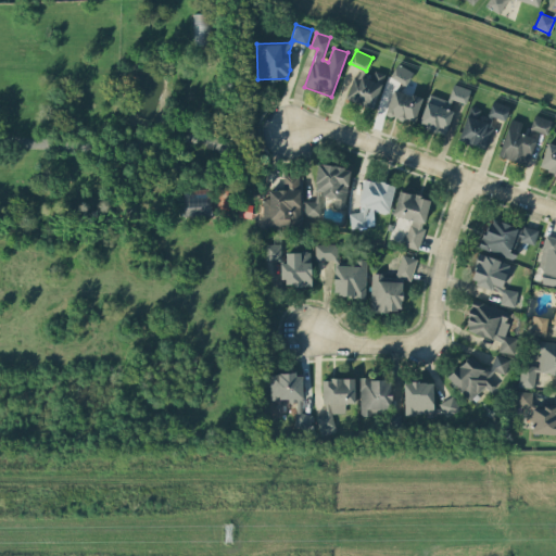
[(390,76),(406,85),(414,72),(397,63),(390,76)]
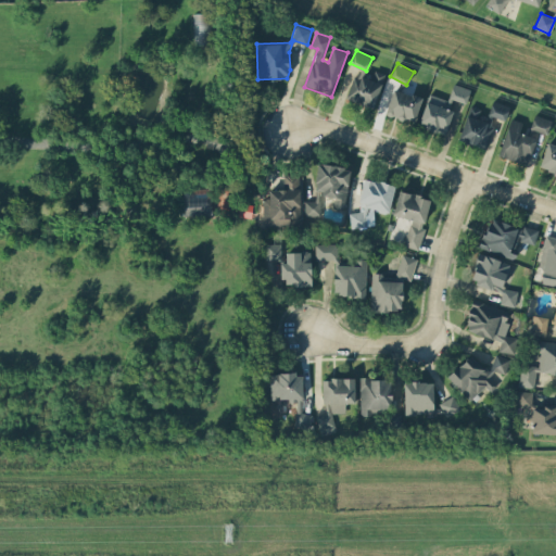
[(386,74),(375,70),(371,79),(354,73),(345,98),(373,108),(386,74)]
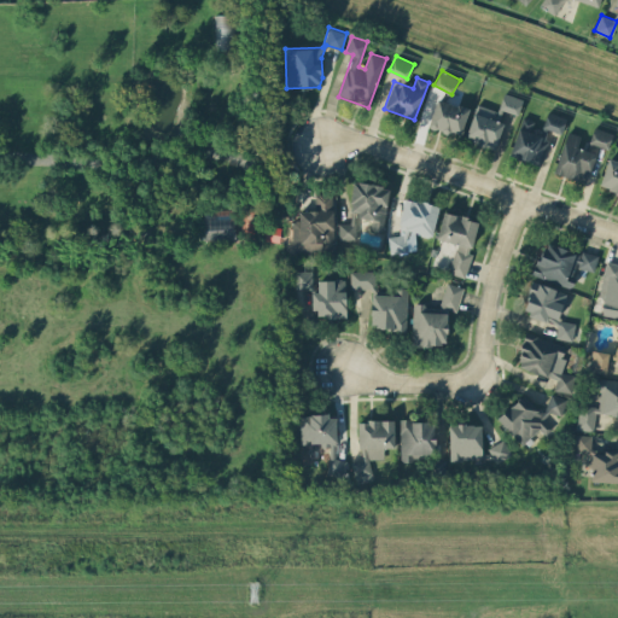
[(523,98),(503,93),(499,109),(518,114),(523,98)]
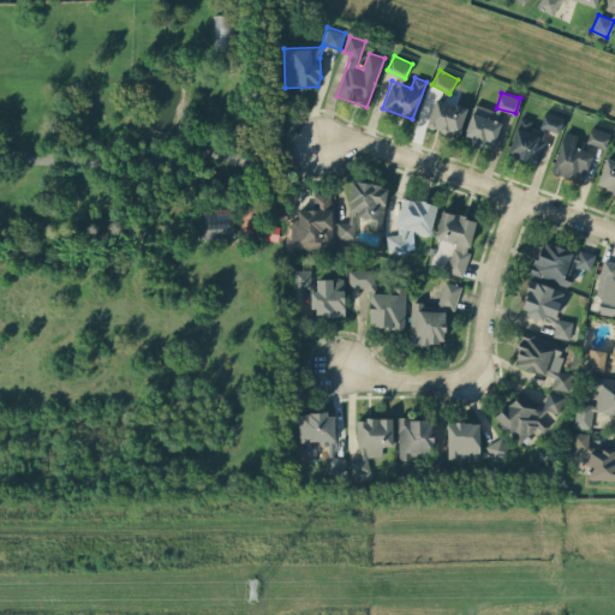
[(445,132),(447,129),(459,132),(467,108),(435,97),(425,126),(445,132)]
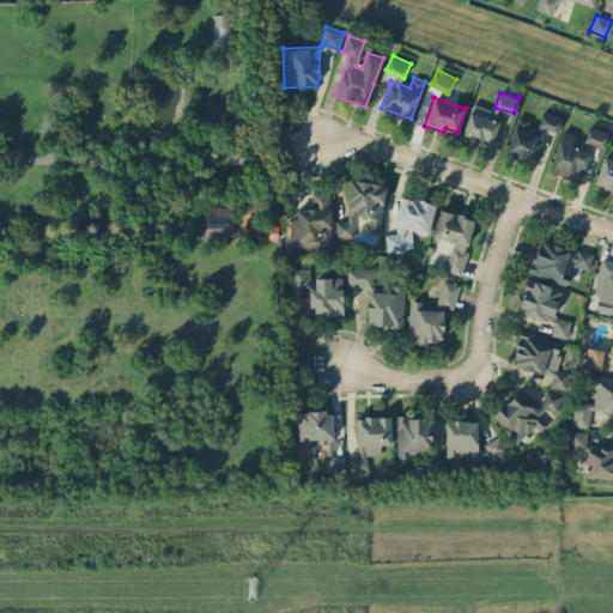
[(495,121),(497,109),(471,104),(463,140),(493,146),(498,121),(495,121)]
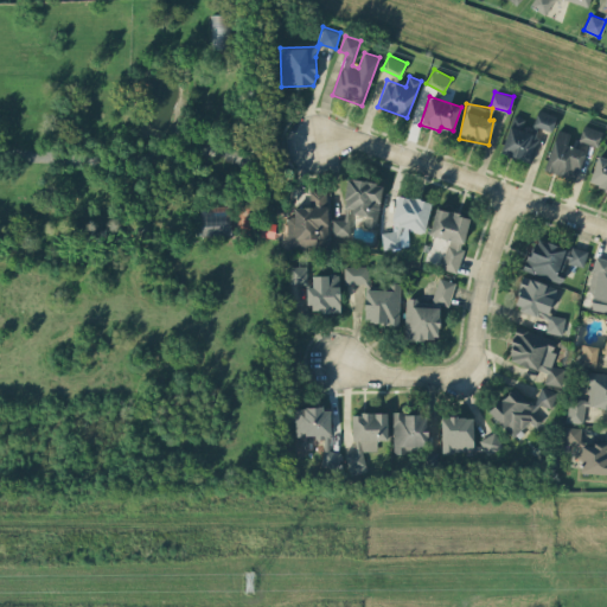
[(530,163),(542,127),(551,131),(556,115),(537,109),(534,121),(512,115),(500,153),(530,163)]
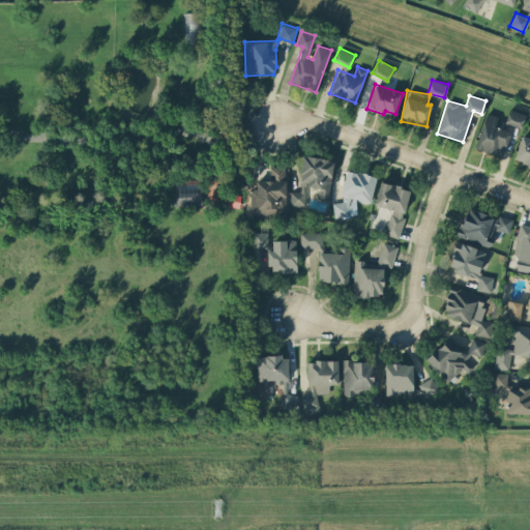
[(522,127),(526,114),(509,109),(505,122),(522,127)]
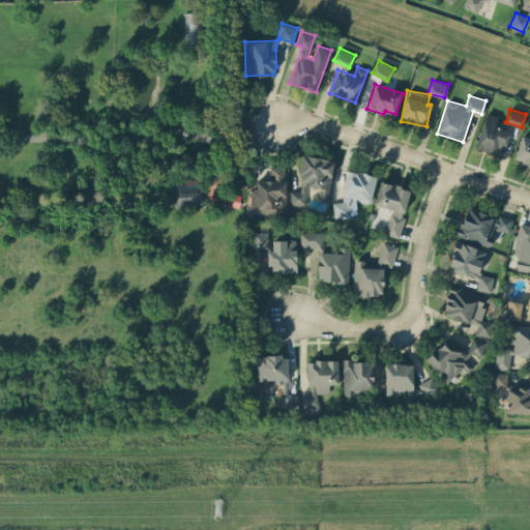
[(498,116),(487,112),(474,148),(502,157),(510,130),(495,126),(498,116)]
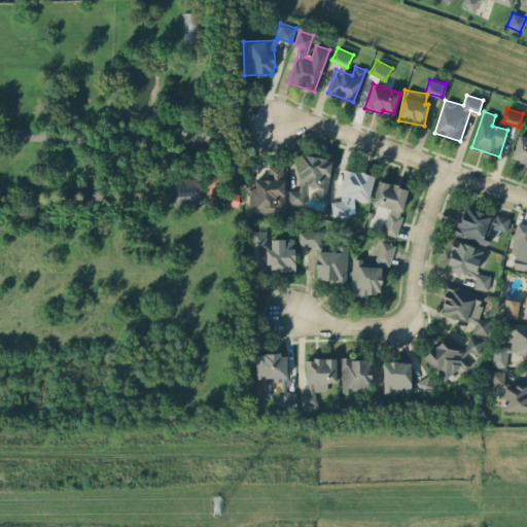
[(526,164),(526,137),(519,135),(512,160),(526,164)]
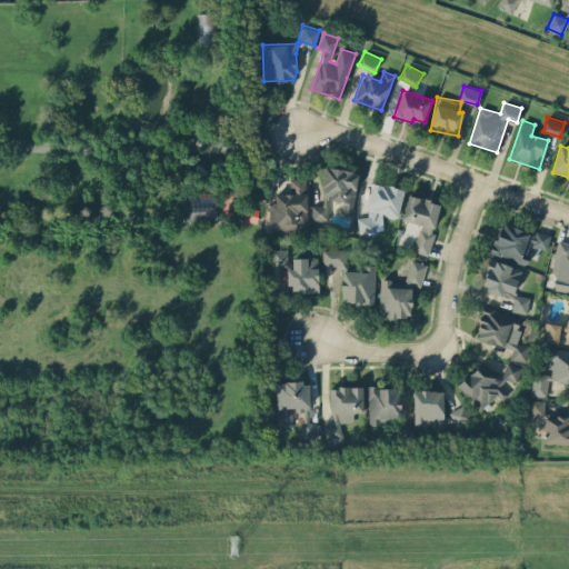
[(357,170),(325,168),(322,206),(312,205),(311,220),(327,221),(328,199),(342,200),(341,211),(355,212),(357,170)]
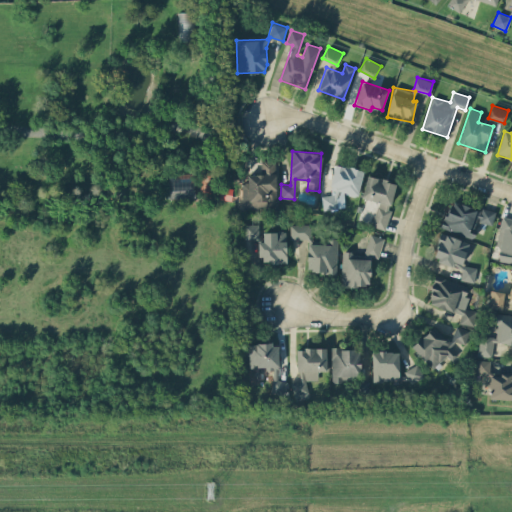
[(244,207),(268,207),(268,204),(277,204),(276,160),(261,160),(261,174),(244,174),(244,207)]
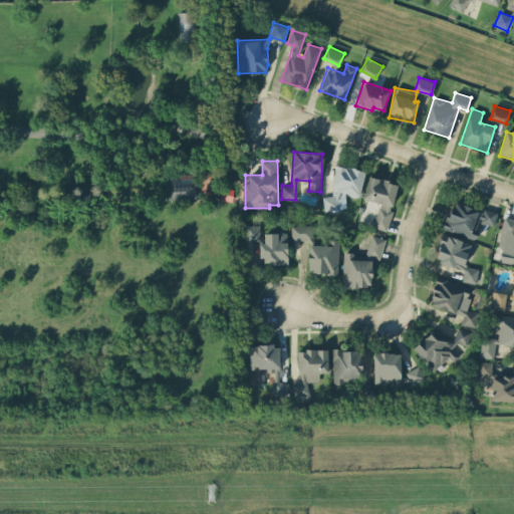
[(365,172),(337,164),(330,189),(358,197),(365,172)]
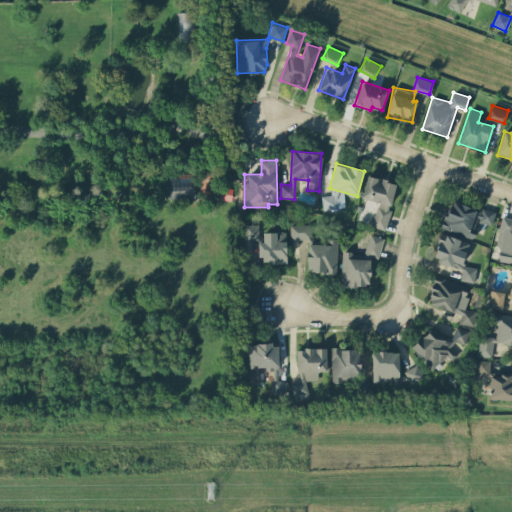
[(396,181),(367,176),(362,198),(377,201),(372,227),(386,229),(396,181)]
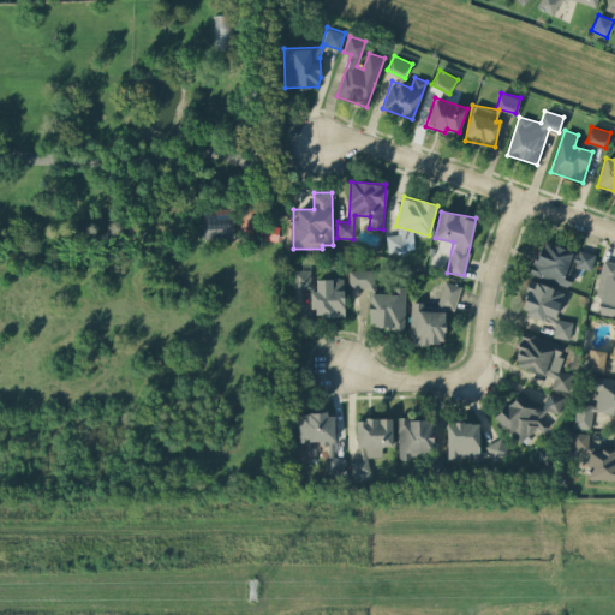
[(203,238),(234,238),(234,216),(203,215),(203,238)]
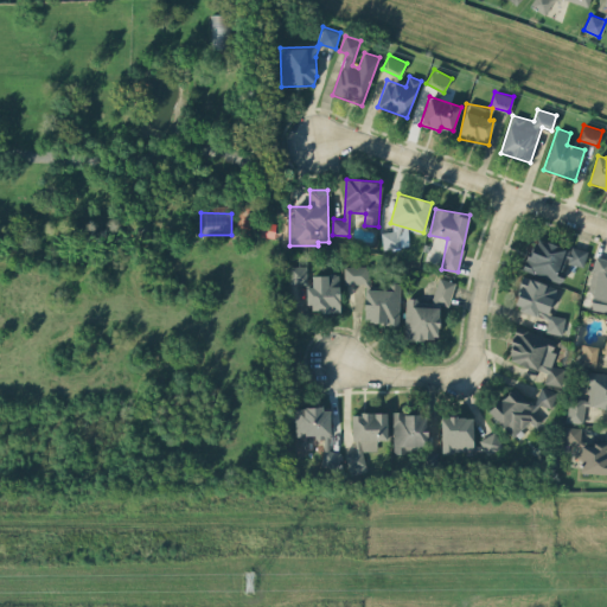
[(582,267),(587,253),(535,236),(524,270),(562,281),(568,262),(582,267)]
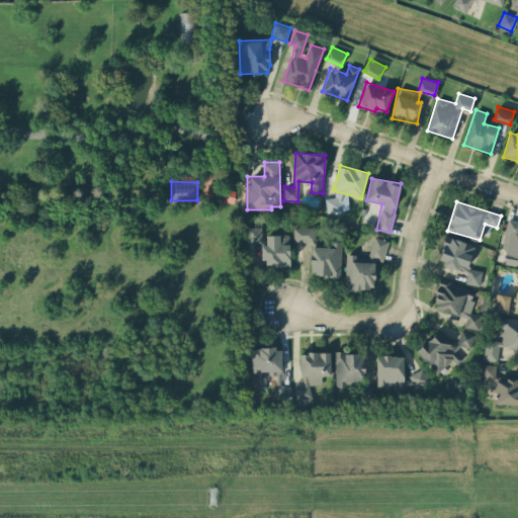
[(517,264),(517,220),(508,219),(502,262),(517,264)]
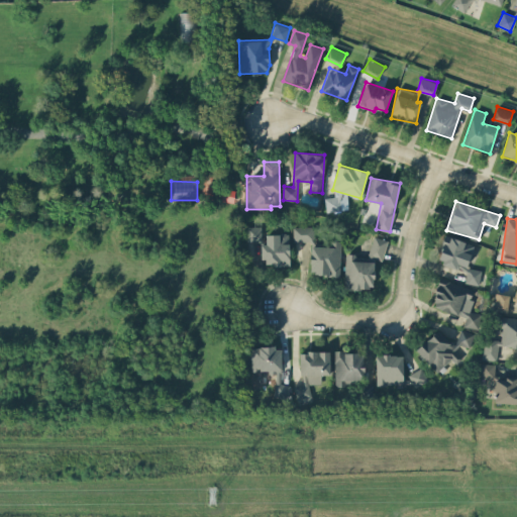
[(262,226),(246,226),(246,241),(262,240),(262,226)]
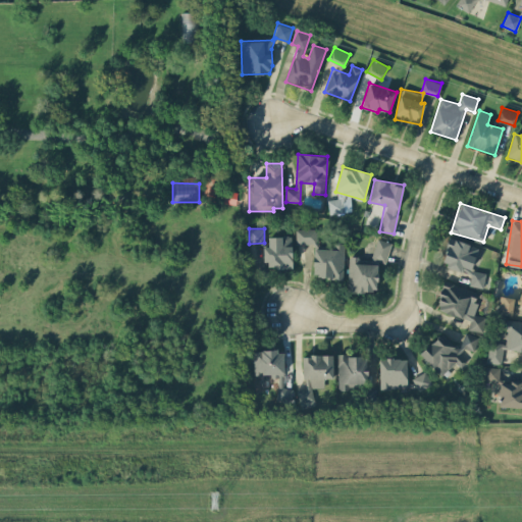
[(297,244),(317,243),(317,228),(297,228),(297,244)]
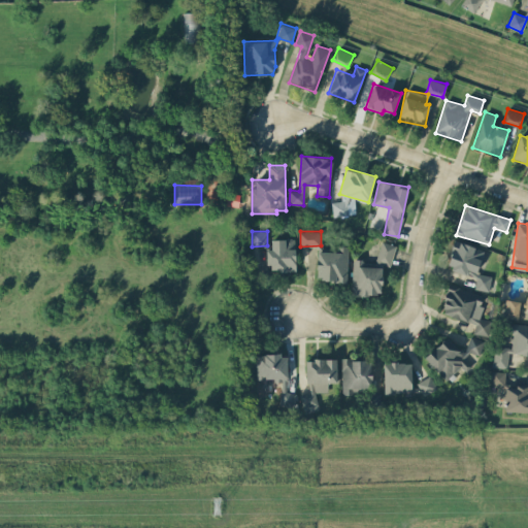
[(267,249),(268,270),(296,269),(295,238),(271,238),(272,249),(267,249)]
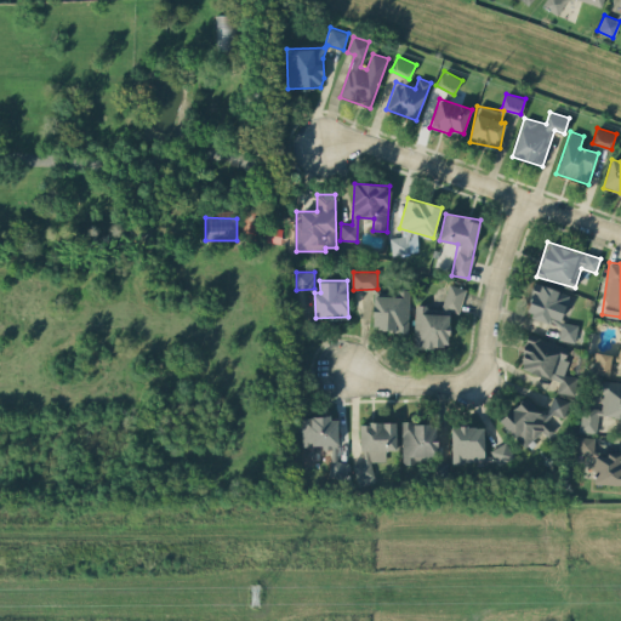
[(569,290),(534,285),(528,318),(560,324),(558,340),(575,342),(577,324),(563,322),(569,290)]
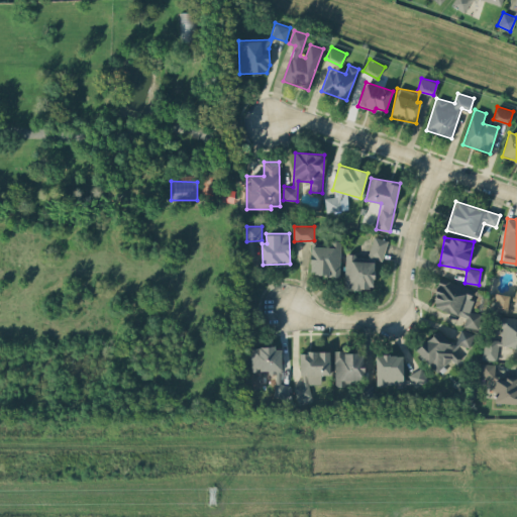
[(340,240),(331,240),(330,246),(311,245),(310,275),(339,276),(340,240)]
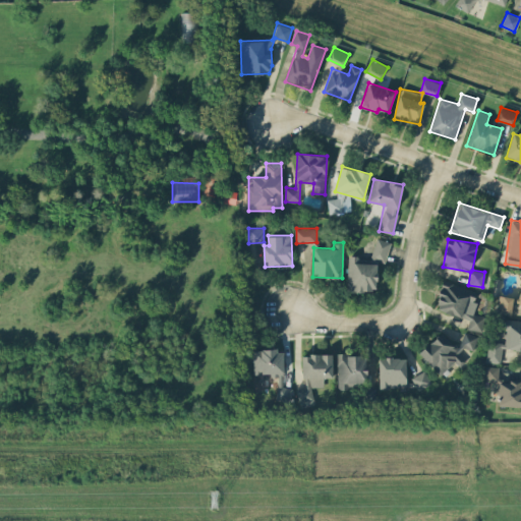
[(484,316),(472,313),(478,290),(443,281),(435,309),(469,319),(467,328),(480,332),(484,316)]
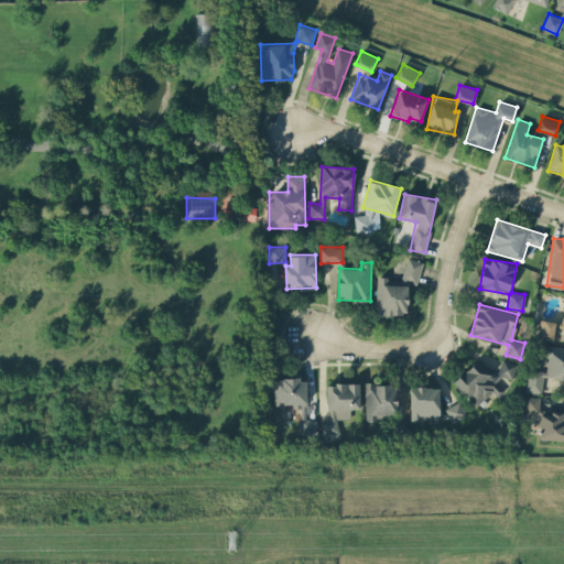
[(563,305),(562,322),(540,320),(538,338),(554,340),(555,328),(563,328),(563,305)]
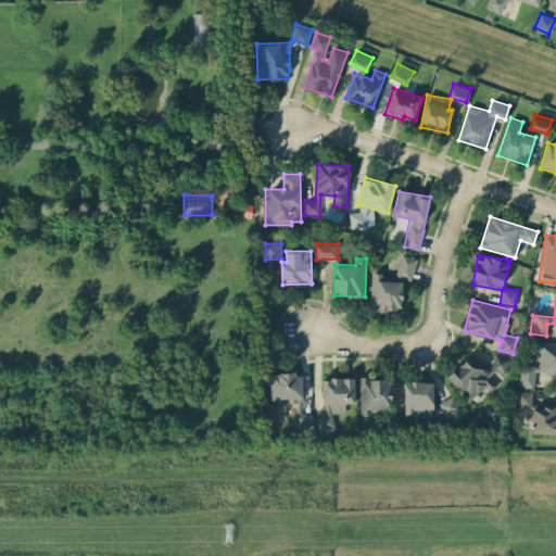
[(555,341),(541,340),(536,366),(521,363),(518,386),(534,388),(536,371),(555,374),(555,341)]
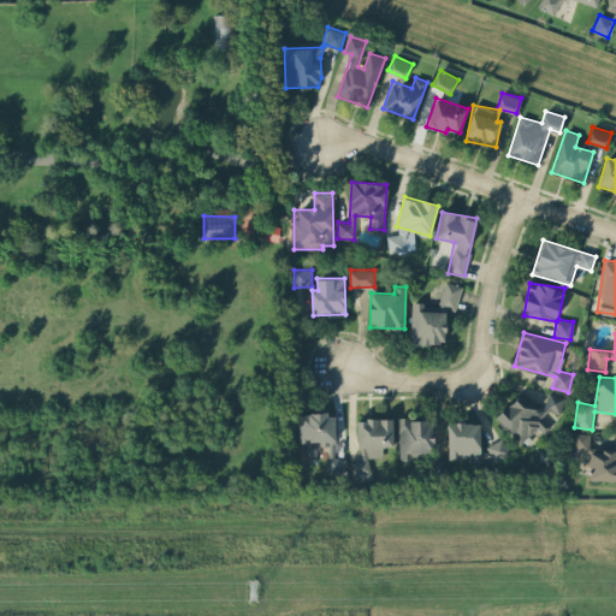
[(566,397),(549,391),(543,408),(533,404),(525,394),(496,414),(517,444),(537,430),(546,433),(549,426),(542,415),(549,410),(560,414),(566,397)]
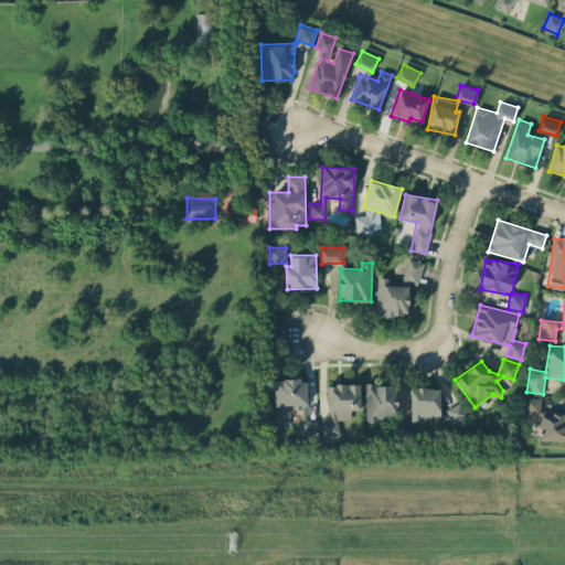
[(308,404),(308,379),(275,380),(275,405),(308,404)]
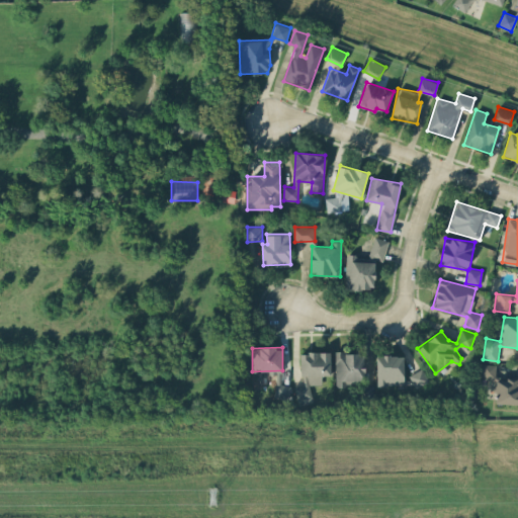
[(330,352),(300,352),(301,385),(297,385),(297,404),(312,403),(311,384),(322,384),(322,374),(331,374),(330,352)]
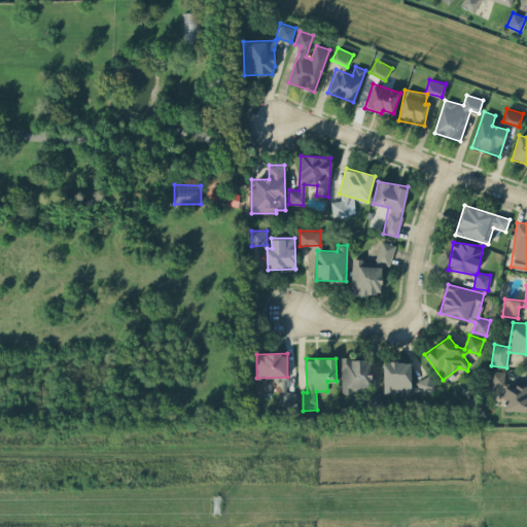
[(342,393),(364,393),(364,405),(379,405),(379,391),(372,391),(372,358),(342,358),(342,393)]
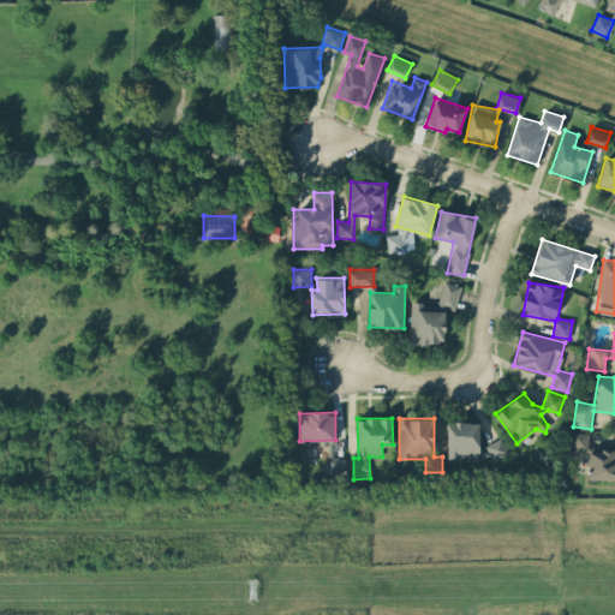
[(447,422),(447,458),(479,457),(479,422),(447,422)]
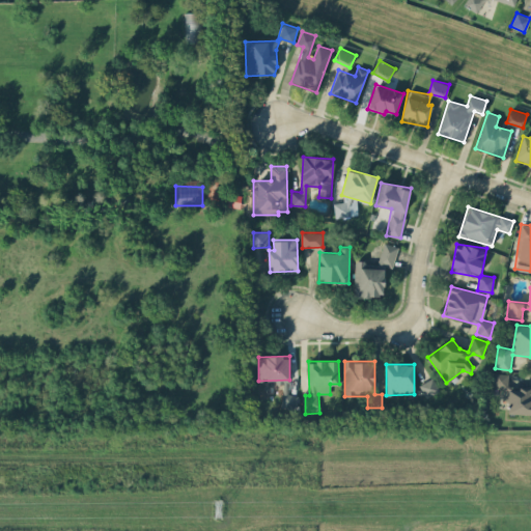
[(508,389),(508,373),(494,372),(494,388),(508,389)]
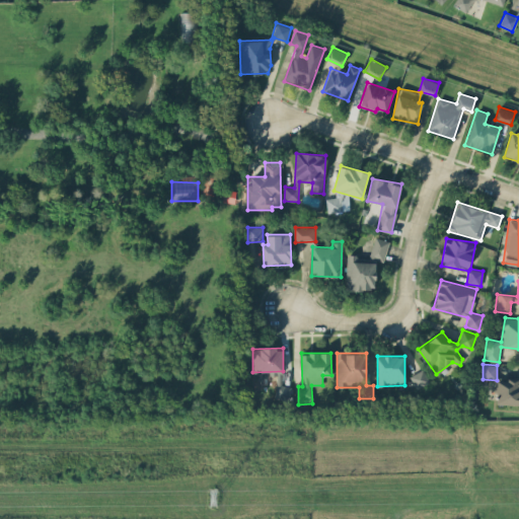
[(430,381),(423,369),(410,376),(417,389),(430,381)]
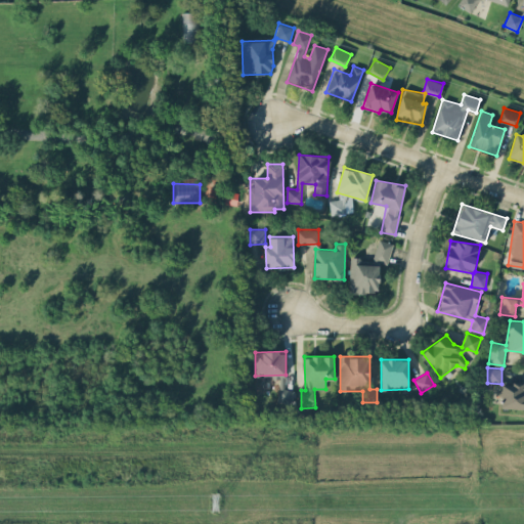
[(523,408),(523,387),(523,383),(503,382),(501,407),(523,408)]
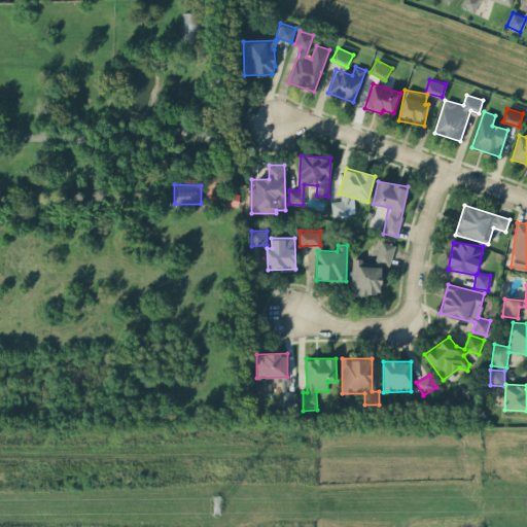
[(294,407),(295,392),(280,391),(280,407),(294,407)]
